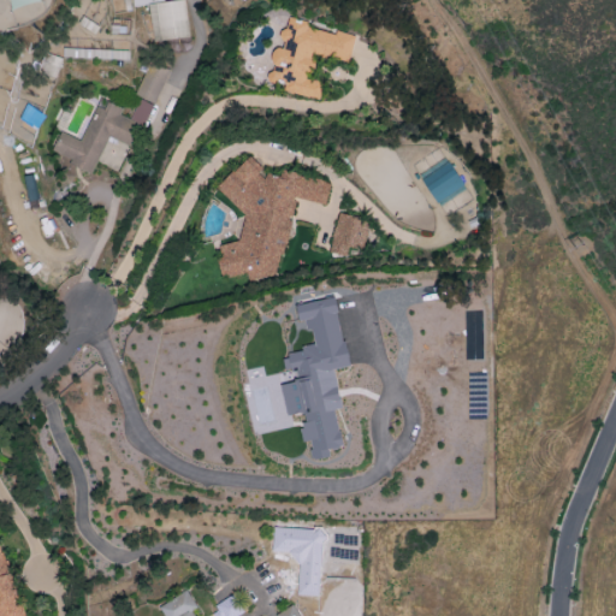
[(189,35),(183,0),(173,0),(148,4),(153,41),(189,35)]
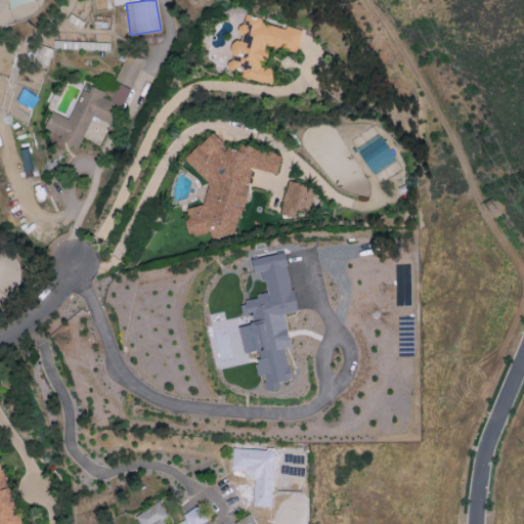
[(302,30),(285,26),(285,28),(261,24),(262,17),(244,14),(238,43),(233,42),(227,69),(242,72),(241,78),(272,84),(275,70),(260,67),(261,60),(264,61),(267,46),(298,52),(302,30)]
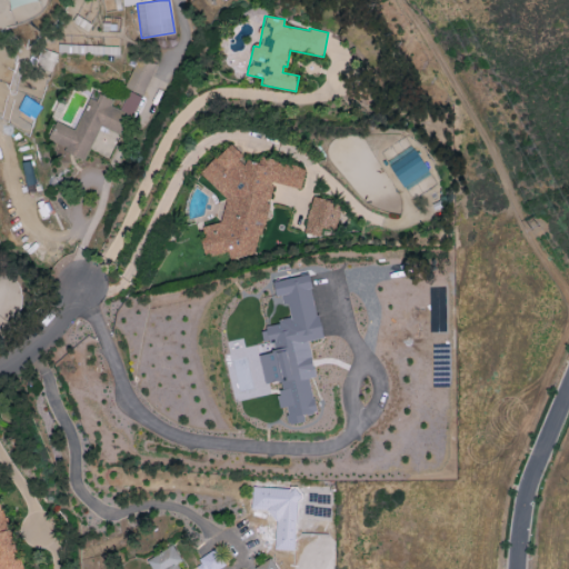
[(176,46),(176,37),(143,36),(143,45),(176,46)]
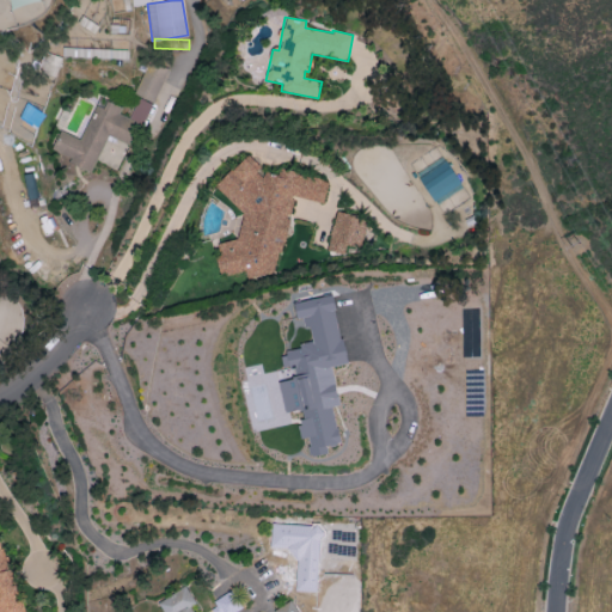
[(128,50),(85,49),(85,57),(127,59),(128,50)]
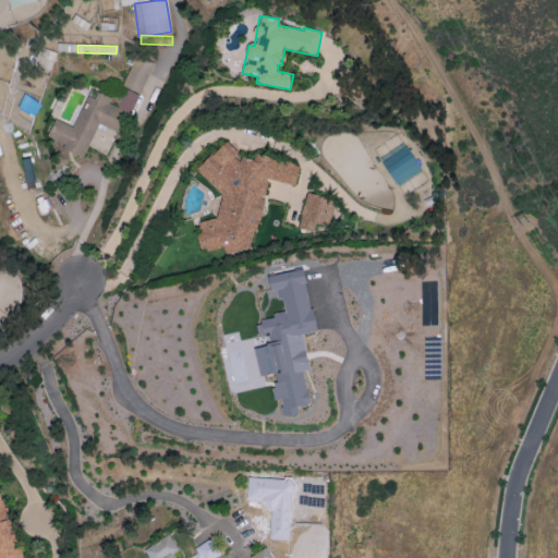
[(55,51),(40,48),(37,65),(51,69),(55,51)]
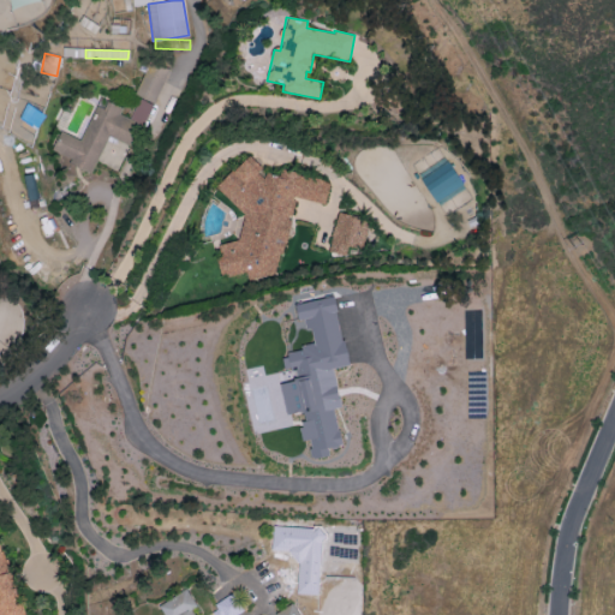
[(169,70),(149,61),(135,95),(155,103),(169,70)]
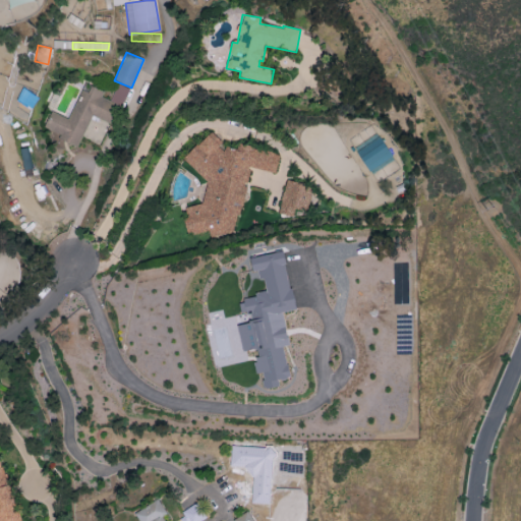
[(69,118),(52,111),(44,130),(79,145),(91,115),(113,124),(128,88),(117,82),(112,96),(82,84),(69,118)]
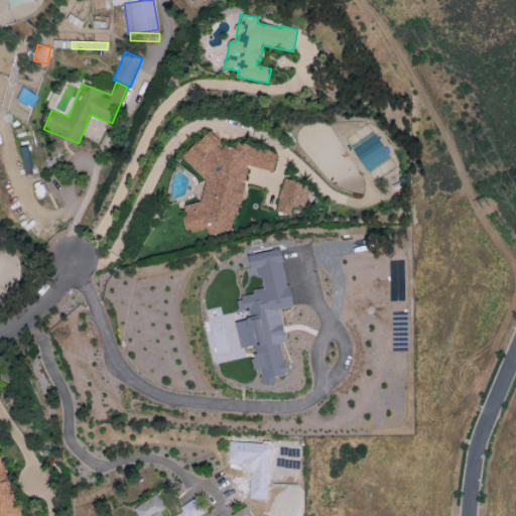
[(248,166),(273,171),(277,152),(260,148),(255,149),(250,144),(237,141),(235,148),(225,146),(217,148),(219,139),(210,130),(198,141),(196,142),(181,156),(205,180),(201,202),(185,205),(182,218),(185,231),(189,232),(207,229),(208,235),(231,231),(234,214),(239,210),(248,166)]
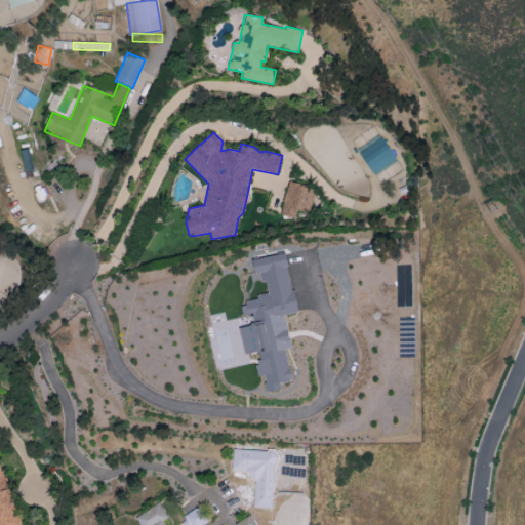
[(370,172),(395,160),(385,138),(359,151),(370,172)]
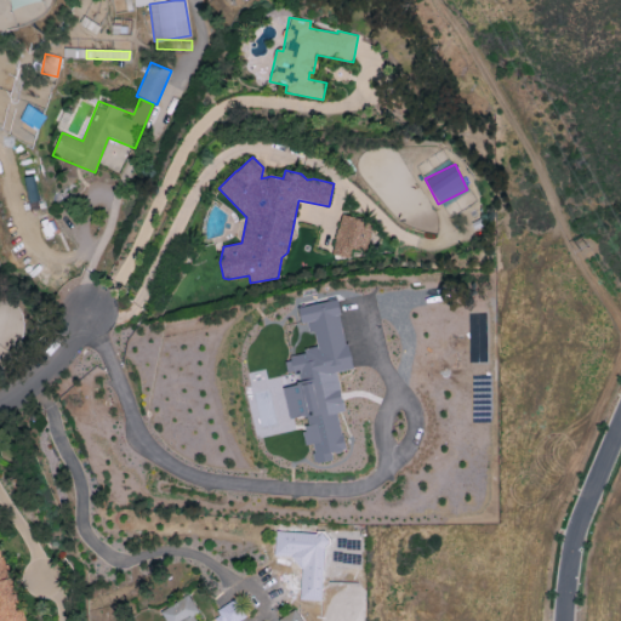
[(349,258),(352,248),(363,251),(371,223),(342,215),(331,254),(349,258)]
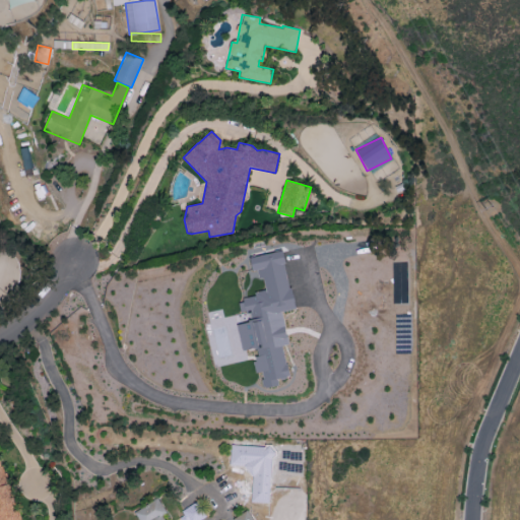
[(265,289),(263,290),(239,303),(240,312),(244,312),(249,320),(243,323),(237,324),(242,350),(255,348),(259,356),(253,360),(255,373),(261,372),(263,386),(264,387),(278,385),(277,378),(288,377),(283,345),(287,343),(282,311),(294,309),(283,251),(250,257),(250,260),(259,278),(263,277),(265,289)]
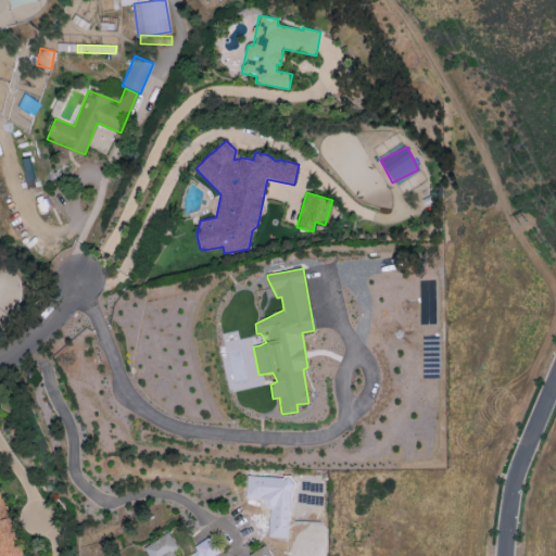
[(267,536),(288,538),(291,478),(247,476),(245,497),(269,500),(267,536)]
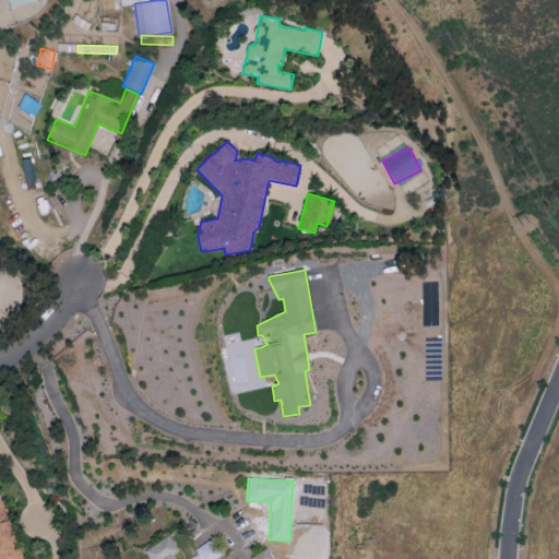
[(0,558),(20,558),(15,534),(11,535),(8,521),(2,522),(0,509),(0,558)]
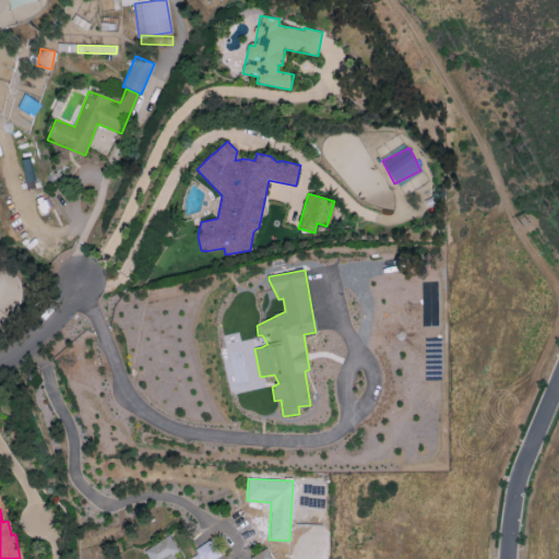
[(176,558),(174,554),(178,550),(169,535),(144,549),(149,558),(176,558)]
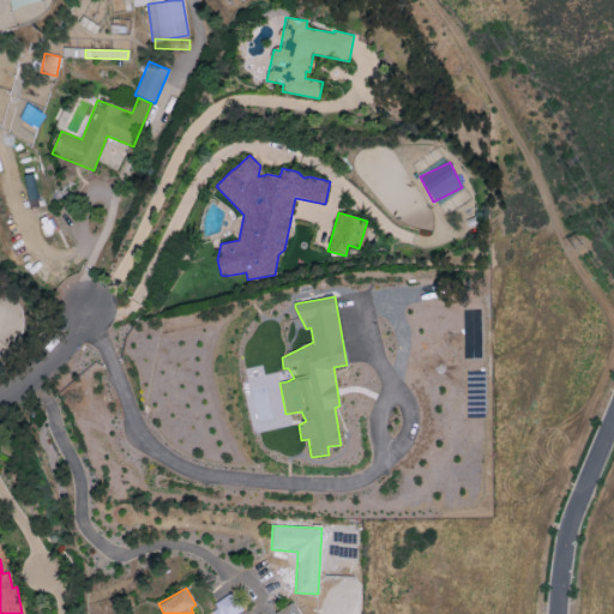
[(276,613),(299,613),(294,602),(275,611),(276,613)]
